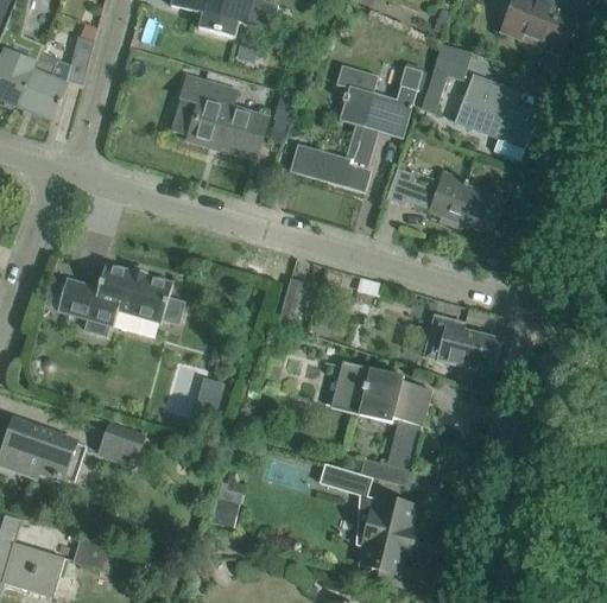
[(0,97),(18,106),(40,51),(43,44),(23,36),(29,0),(14,0),(0,33),(0,97)]
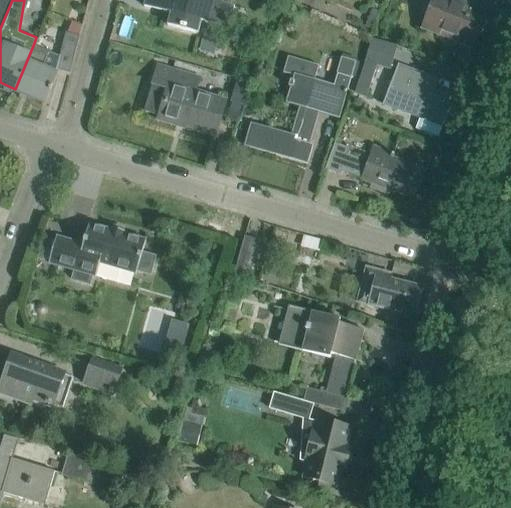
[(233,2),(225,0),(142,0),(142,3),(169,10),(166,21),(185,26),(197,30),(200,18),(227,25),(233,2)]
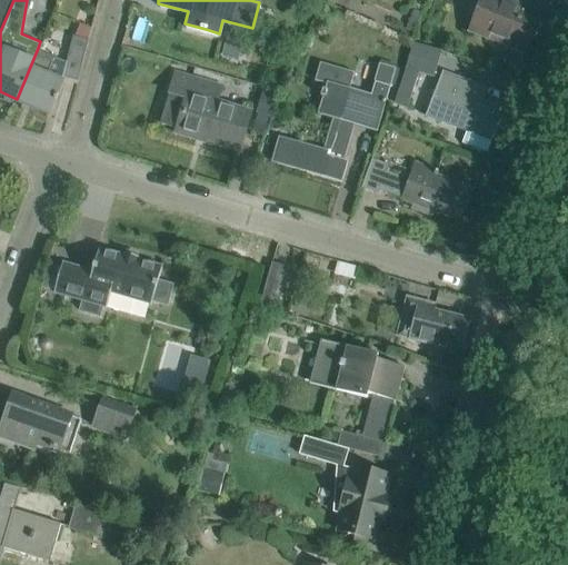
[(538,9),(517,1),(514,0),(477,0),(470,19),(471,19),(468,28),(488,36),(489,33),(500,38),(498,41),(522,50),(538,9)]
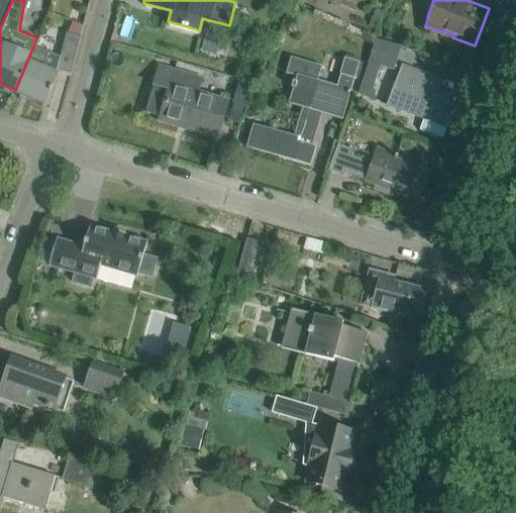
[(57,67),(70,70),(79,33),(66,30),(57,67)]
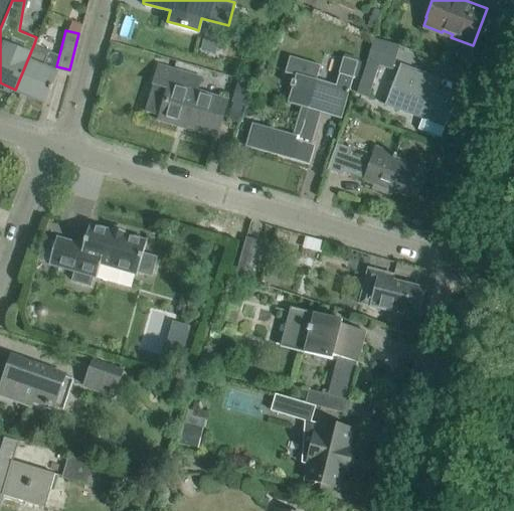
[(385,31),(383,37),(397,42),(399,36),(385,31)]
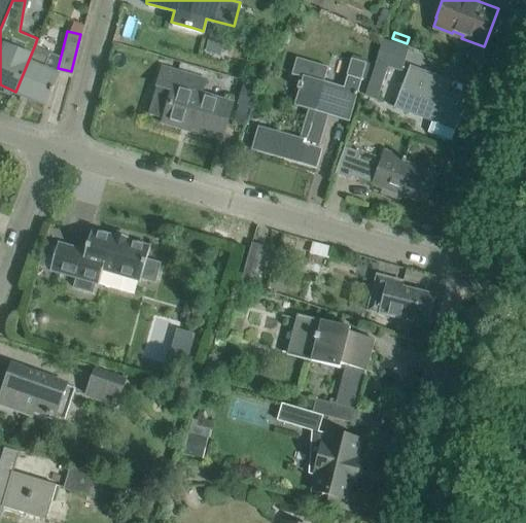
[(399,67),(407,43),(392,38),(391,40),(381,37),(363,94),(376,97),(386,64),(399,67)]
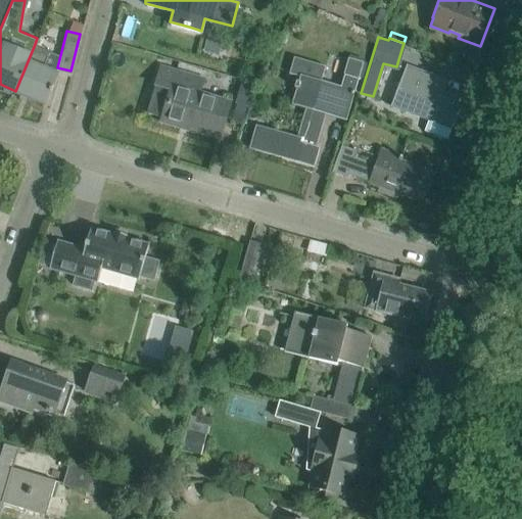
[(35,44),(15,91),(42,102),(41,104),(43,104),(57,72),(42,65),(49,50),(35,44)]
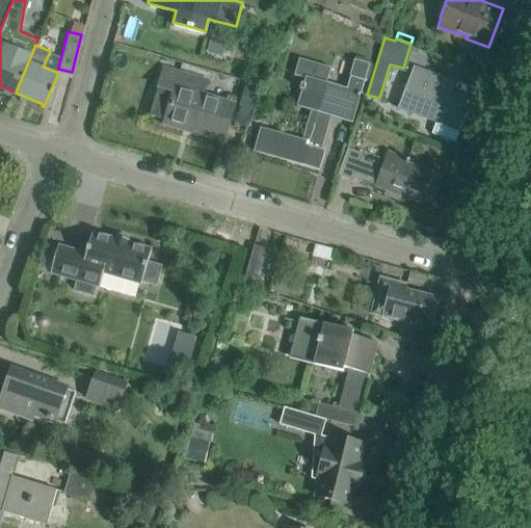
[(349,74),(345,85),(325,80),(329,64),(298,55),(293,72),(304,75),(296,104),(311,108),(302,137),(260,125),(253,149),(264,152),(318,167),(324,148),(321,147),(330,113),(351,120),(361,89),(364,77),(367,78),(371,61),(353,56),(348,74),(349,74)]
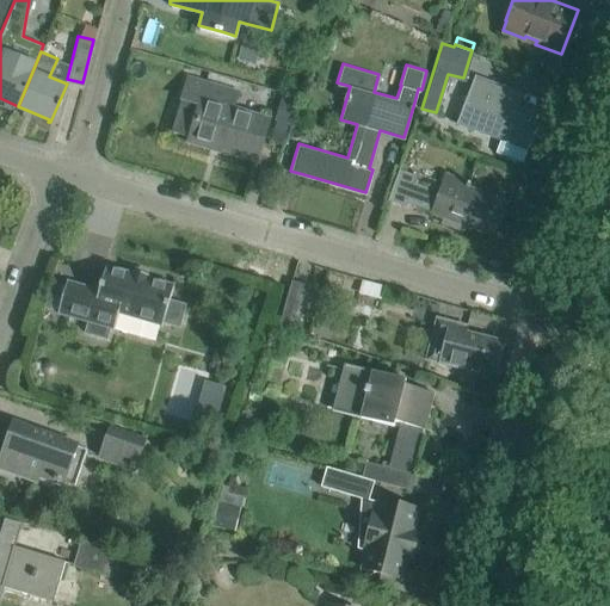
[(517,90),(494,81),(473,74),(455,119),(500,136),(494,150),(521,161),(540,111),(512,100),(517,90)]
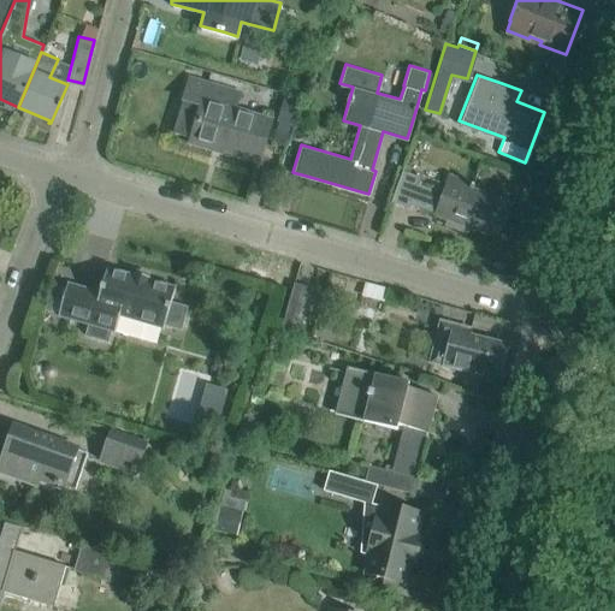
[(256,158),(264,135),(268,119),(232,108),(237,90),(230,88),(207,81),(189,76),(182,98),(201,104),(189,140),(191,141),(191,140),(211,146),(212,143),(255,156),(256,158)]
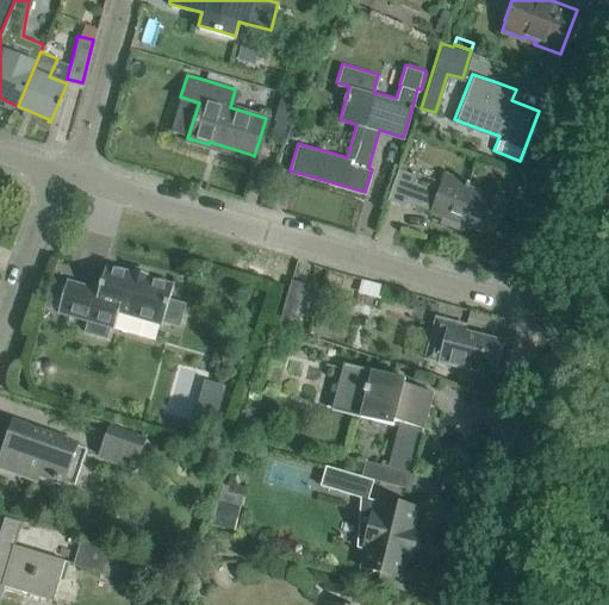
[(416,173),(397,167),(386,198),(405,204),(405,201),(442,214),(440,220),(458,226),(460,222),(492,234),(505,199),(467,185),(468,180),(443,170),(437,189),(414,180),(416,173)]
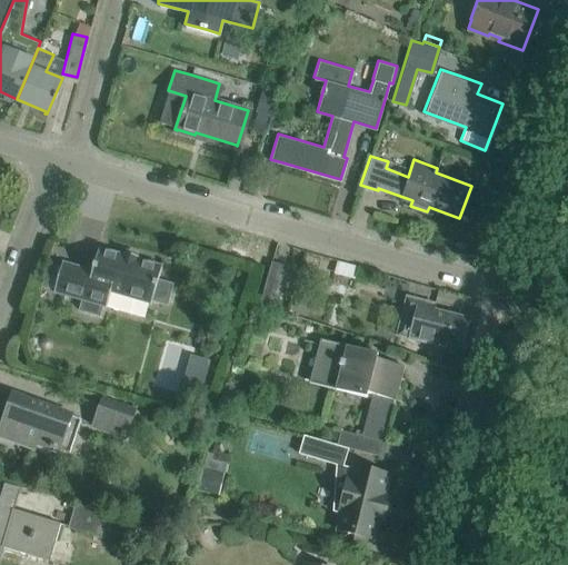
[(122,253),(97,246),(91,268),(61,259),(52,289),(81,297),(79,307),(98,313),(101,303),(105,304),(109,289),(150,300),(151,297),(166,301),(171,281),(157,278),(160,264),(136,257),(137,255),(122,250),(122,253)]
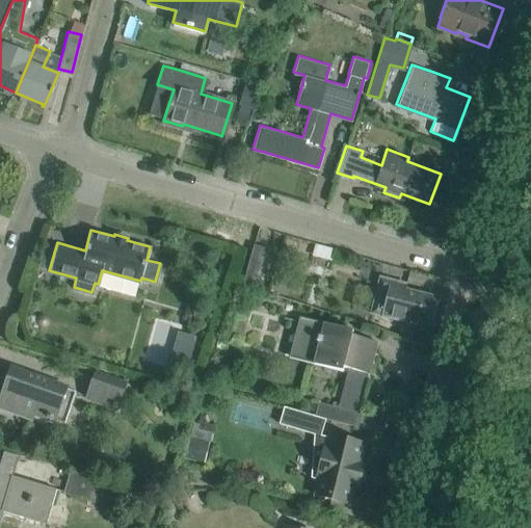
[(268,246),(254,242),(243,279),(258,283),(268,246)]
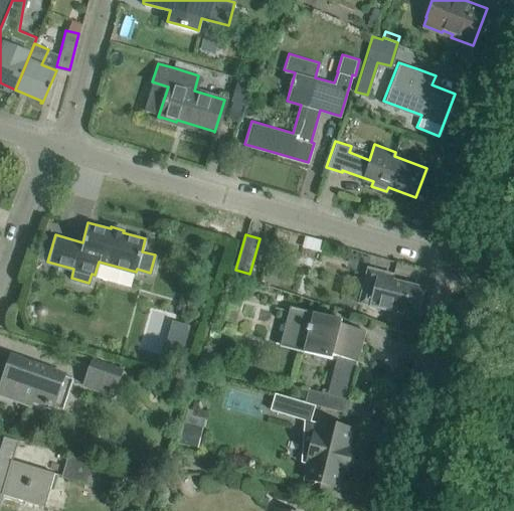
[(424,287),(391,278),(392,273),(367,267),(358,301),(402,312),(403,309),(417,313),(424,287)]
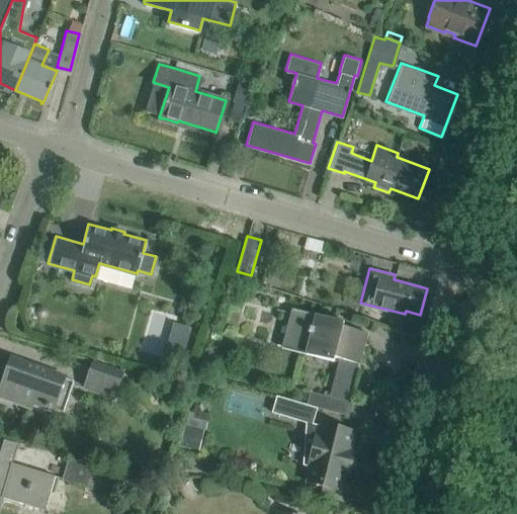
[(307,389),(304,402),(316,406),(344,413),(348,400),(358,361),(366,330),(291,311),(283,342),(338,356),(328,395),(307,389)]
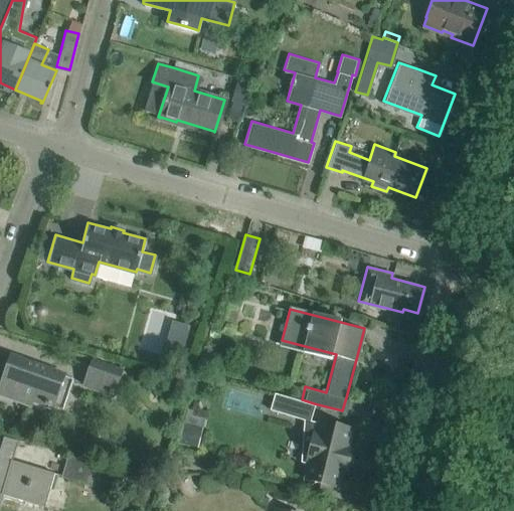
[(172,317),(162,352),(179,357),(190,322),(172,317)]
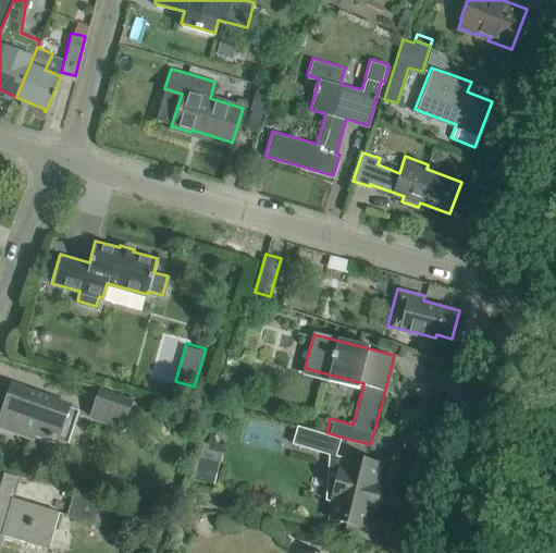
[(0,417),(21,425),(68,441),(79,408),(11,384),(0,414),(0,419),(0,417)]
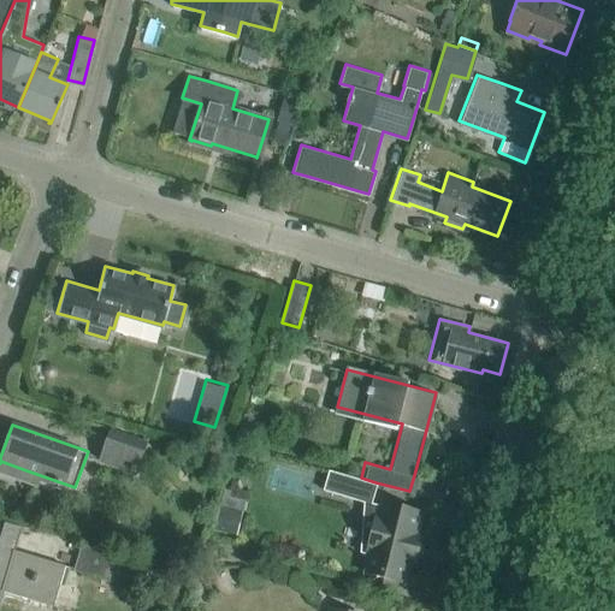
[(135,473),(145,445),(107,432),(98,461),(135,473)]
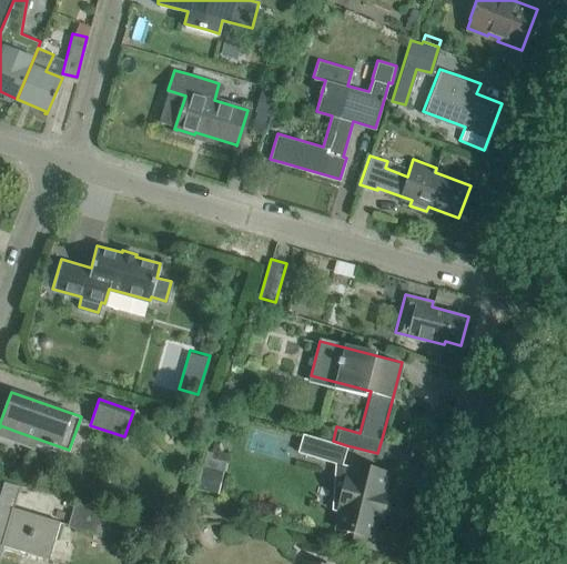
[(341,463),(346,445),(333,441),(303,432),(297,450),(341,463)]
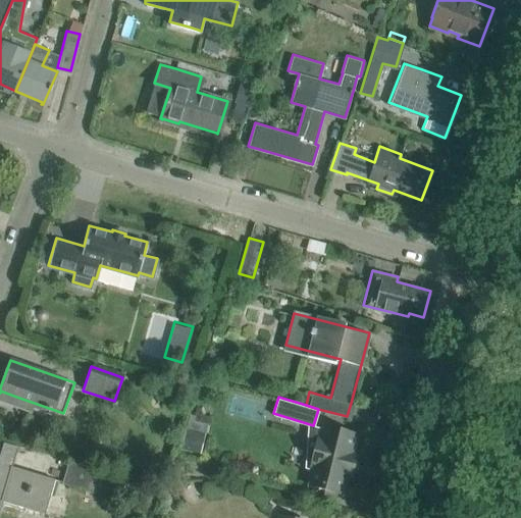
[(308,483),(341,491),(345,474),(350,475),(356,451),(351,450),(355,432),(323,425),(320,435),(318,434),(310,466),(313,466),(308,483)]
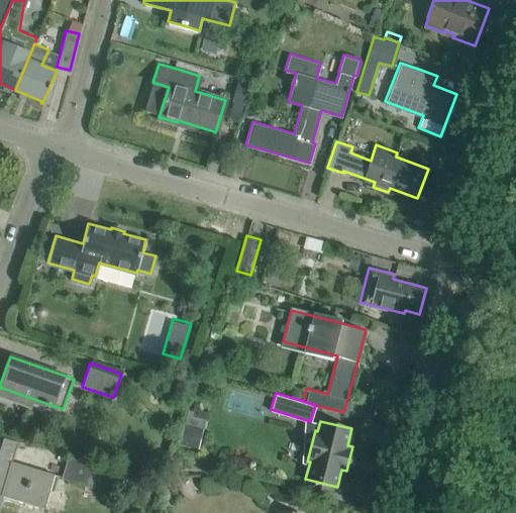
[(89,485),(96,463),(68,454),(62,477),(89,485)]
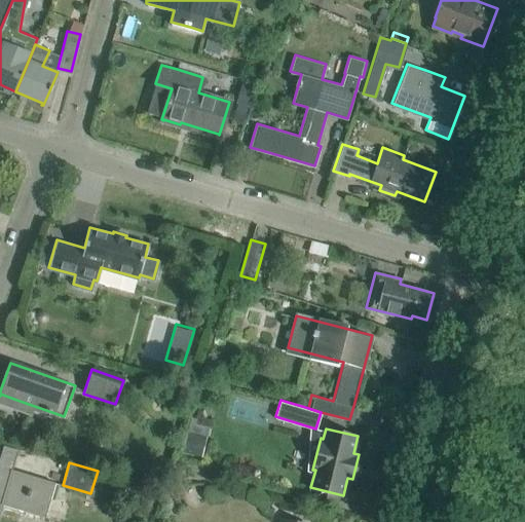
[(53,482),(0,464),(0,500),(44,514),(53,482)]
